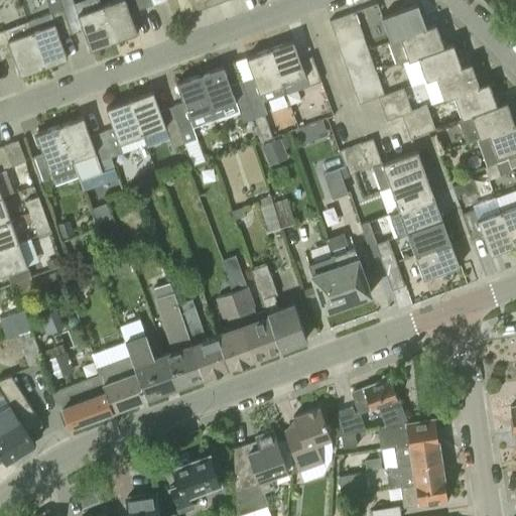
[(72,0),(57,0),(61,9),(71,33),(82,29),(89,49),(113,40),(100,6),(78,14),(72,0)]
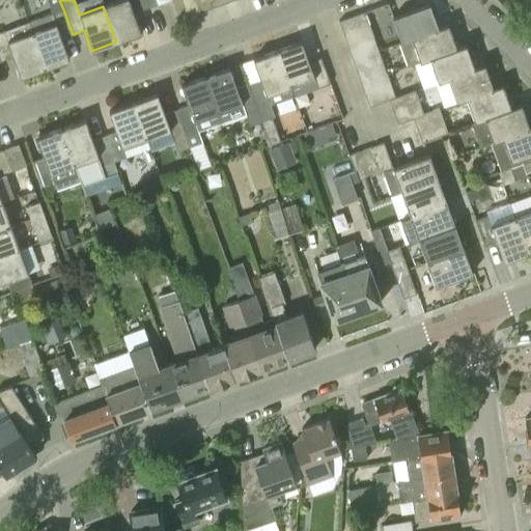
[(132,14),(144,8),(141,0),(119,0),(103,6),(116,42),(139,33),(132,14)]
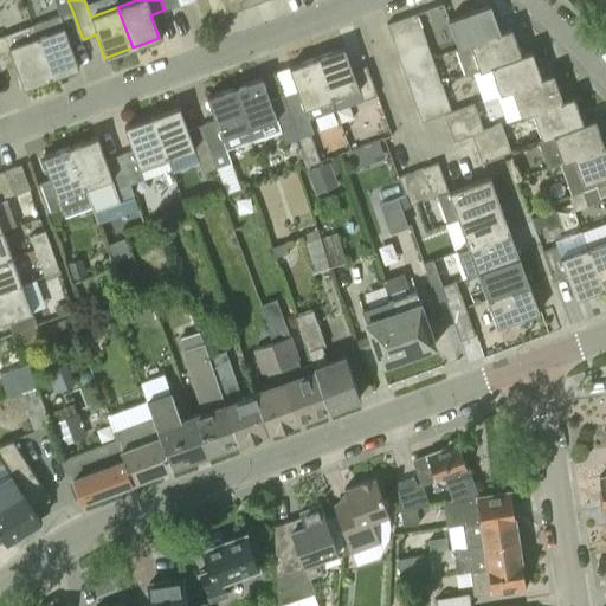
[(161,0),(165,10),(179,5),(176,0),(161,0)]
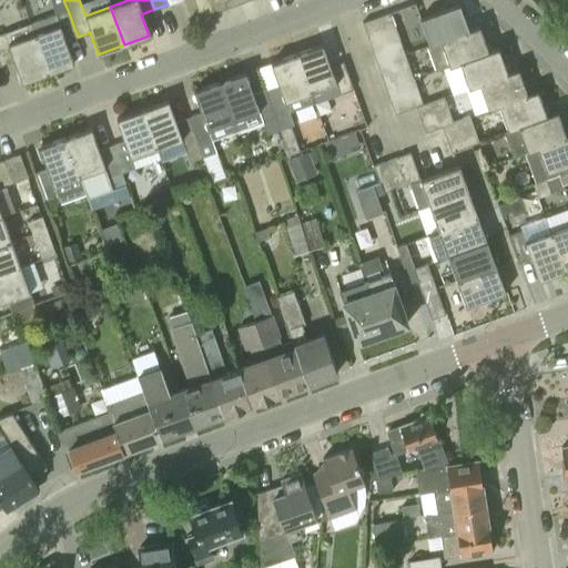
[(191,0),(198,18),(214,12),(210,0),(191,0)]
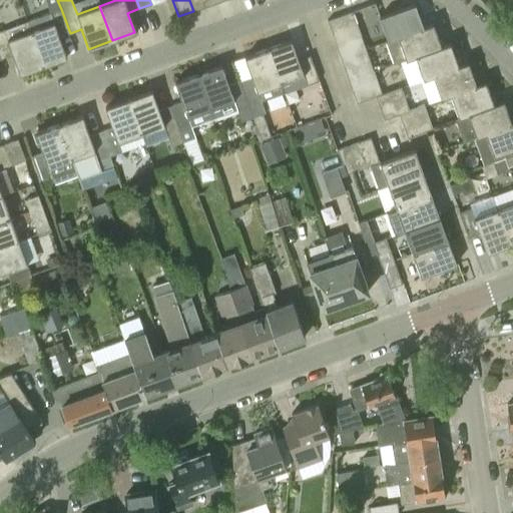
[(189,0),(193,11),(204,7),(201,0),(189,0)]
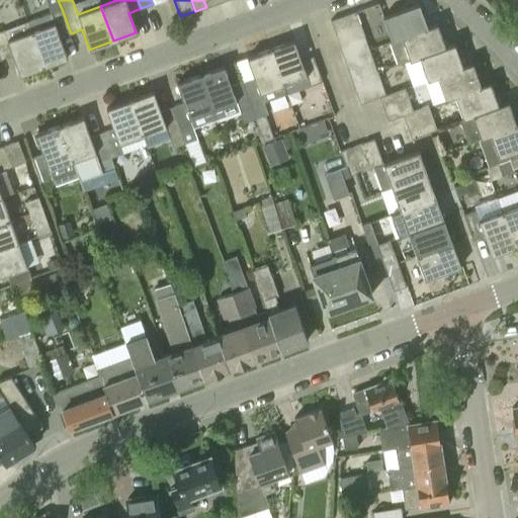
[(427,27),(419,4),(383,16),(393,40),(427,27)]
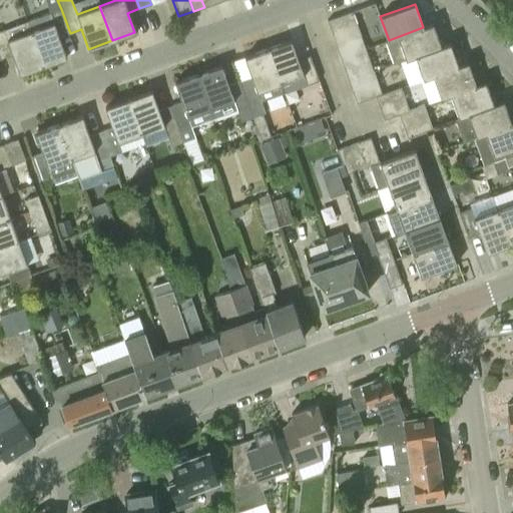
[(57,38),(70,33),(61,9),(26,21),(42,65),(64,58),(57,38)]
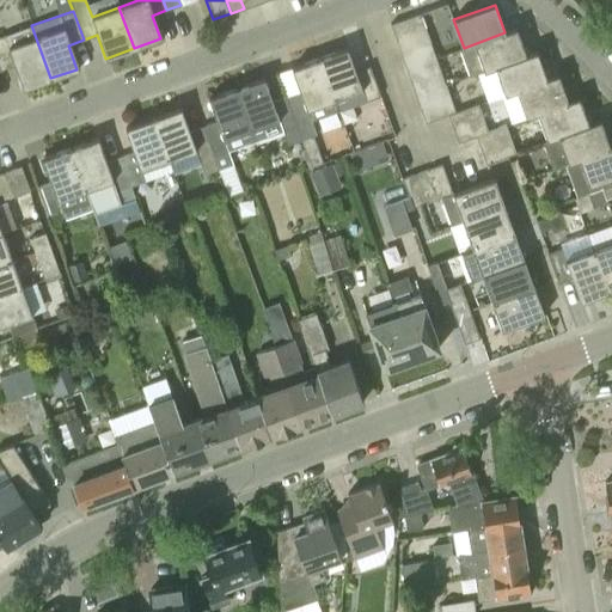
[(395,38),(424,28),(420,14),(390,25),(395,38)]
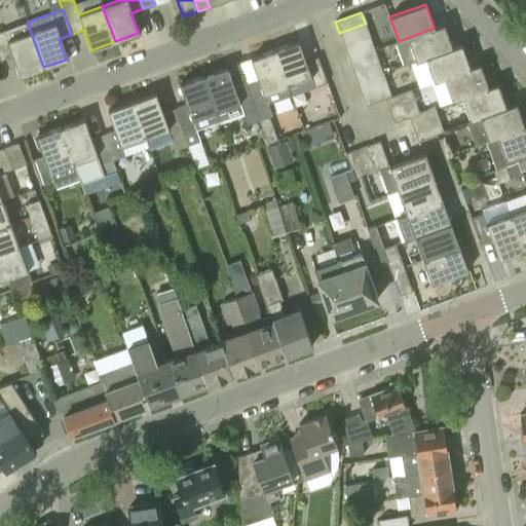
[(19,76),(43,67),(27,22),(0,31),(0,59),(1,61),(11,57),(19,76)]
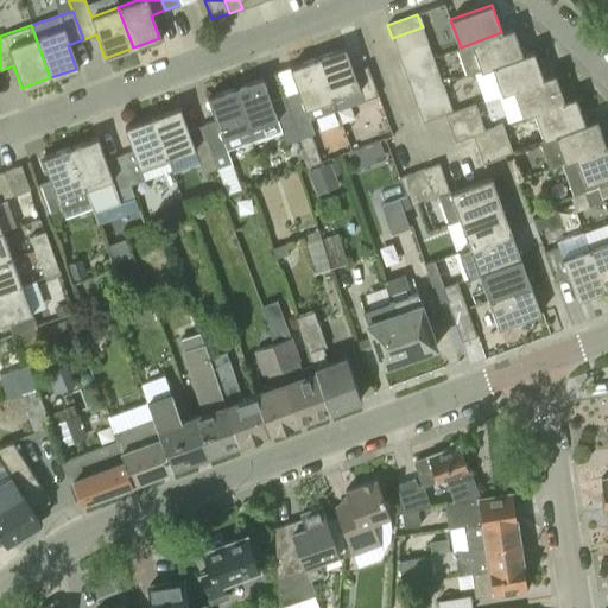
[(397,51),(426,40),(422,27),(392,38),(397,51)]
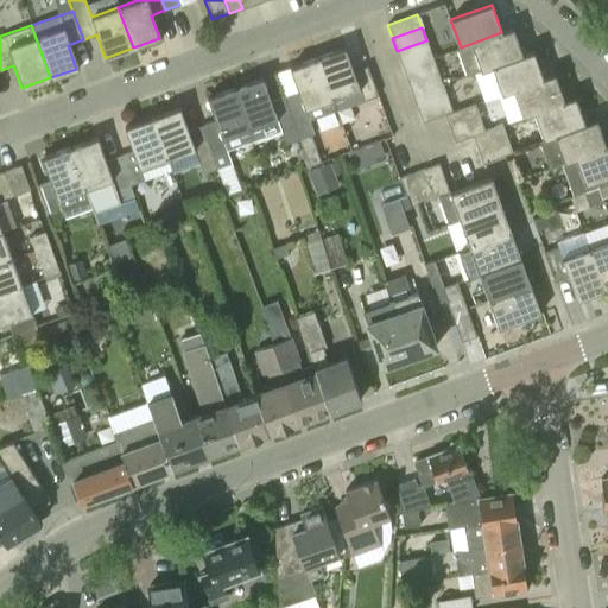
[(492,67),(523,55),(513,29),(501,32),(461,48),(470,74),(492,67)]
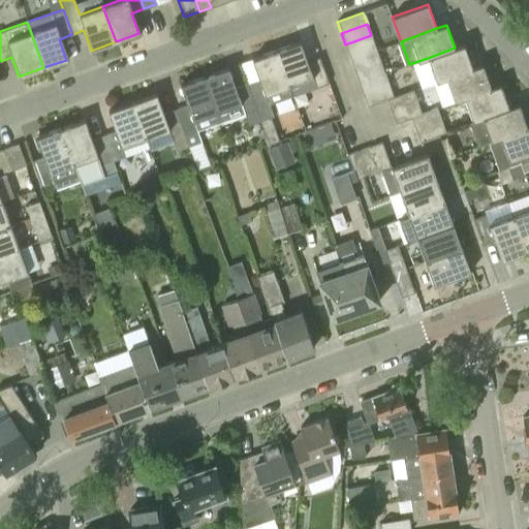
[(349,58),(375,49),(371,35),(345,44),(349,58)]
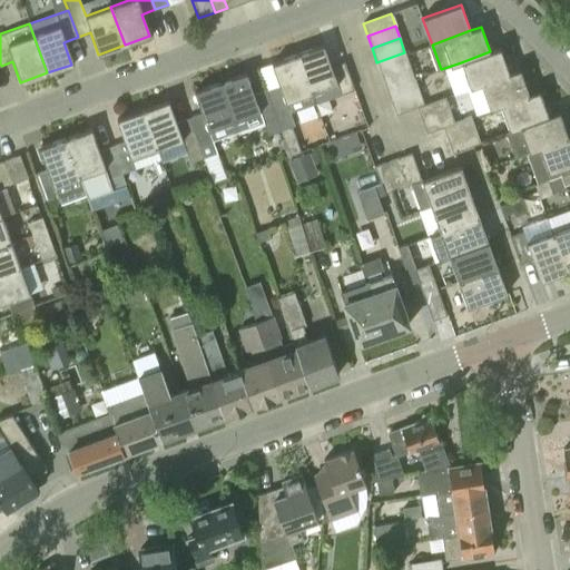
[(296,52),(314,102),(353,88),(343,61),(330,66),(322,43),(296,52)]
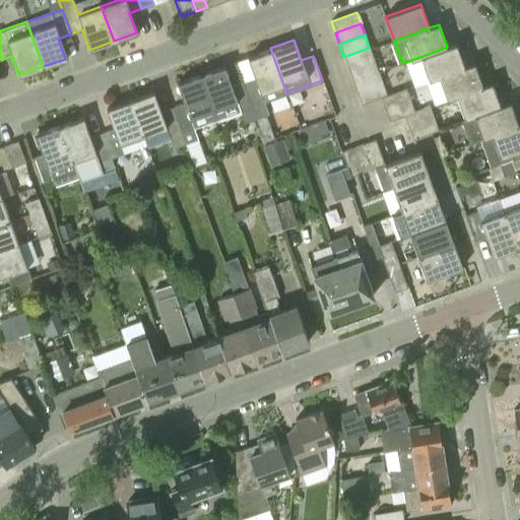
[(463,66),(464,66),(456,44),(447,48),(447,47),(420,57),(429,79),(439,76),(463,67),(463,66)]
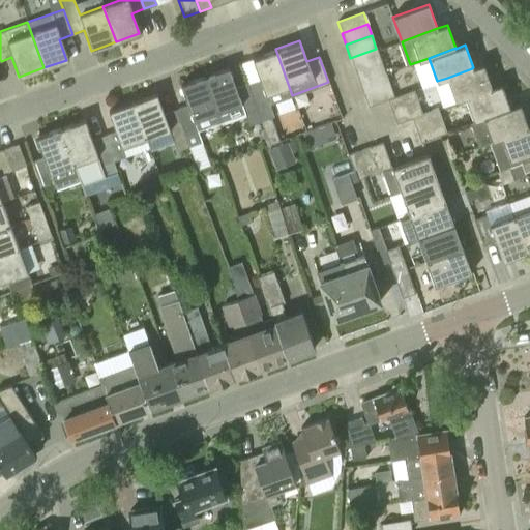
[(268,105),(292,95),(275,49),(252,58),(259,79),(245,83),(259,120),(268,145),(293,137),(290,128),(275,134),(269,117),(272,116),(268,105)]
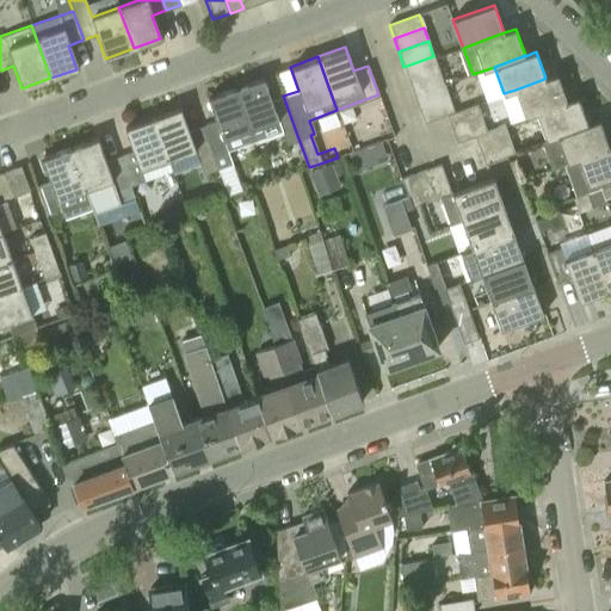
[(408,80),(439,69),(433,56),(403,67),(408,80)]
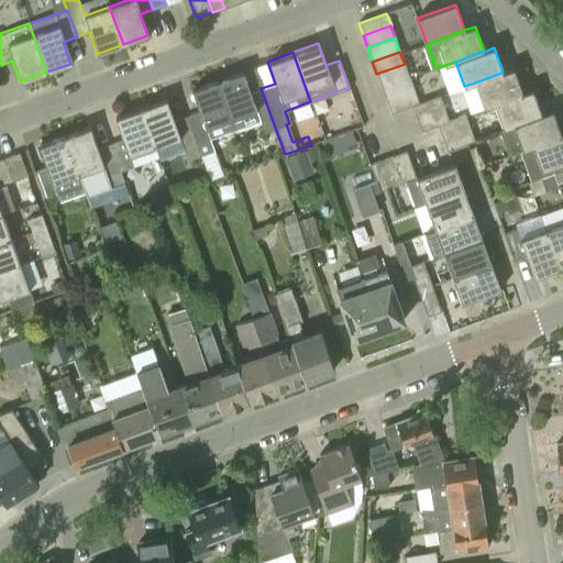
[(382,87),(409,77),(405,64),(376,74),(382,87)]
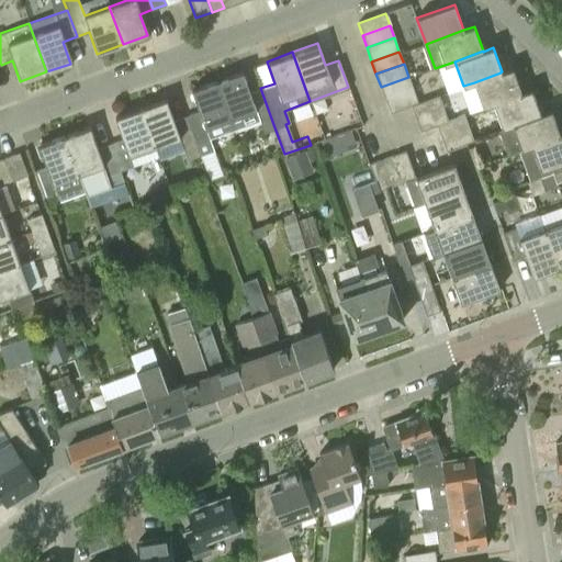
[(520,93),(521,92),(513,68),(502,72),(502,71),(501,71),(501,72),(474,82),(483,107),(493,104),(493,103),(520,93)]
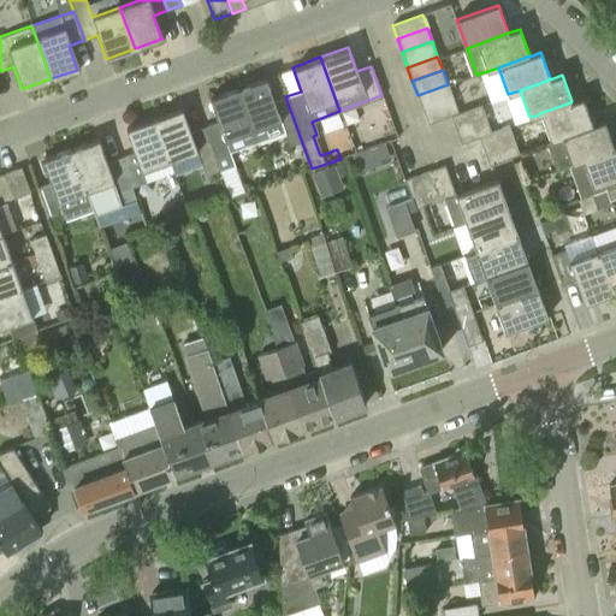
[(301,140),(285,96),(273,101),(264,77),(237,88),(256,141),(284,131),(289,144),(301,140)]
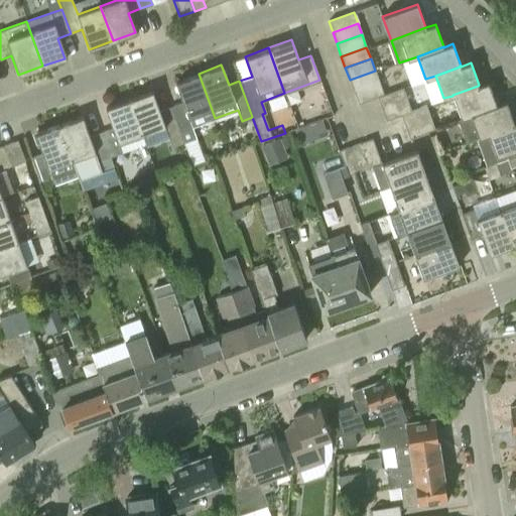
[(354,92),(379,83),(375,71),(350,80),(354,92)]
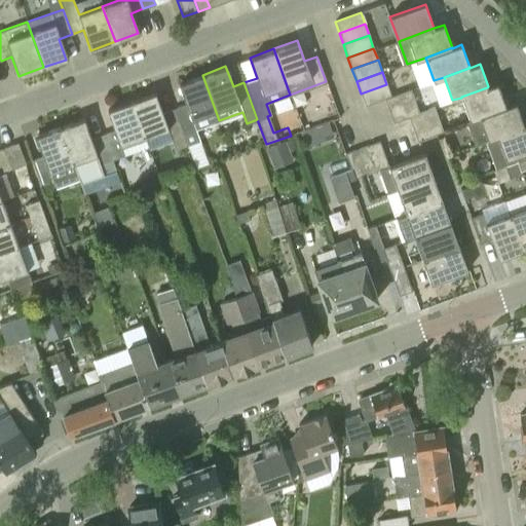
[(196,128),(219,120),(202,75),(179,83),(186,104),(174,108),(187,145),(200,140),(196,128)]
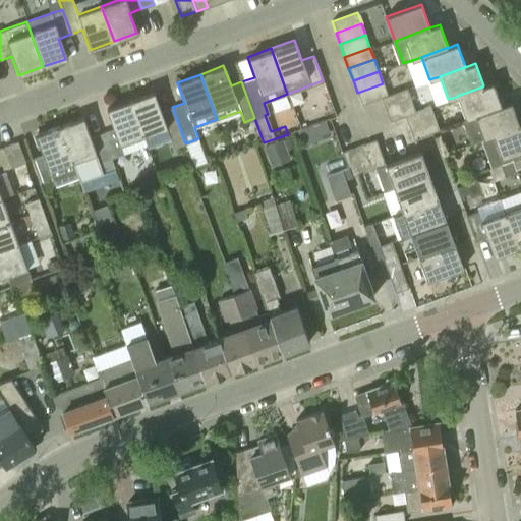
[(381,99),(388,96),(383,83),(357,93),(362,106),(381,99)]
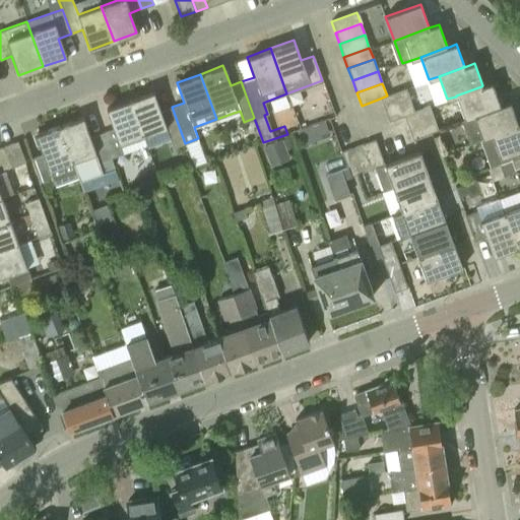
[(499,106),(500,106),(492,83),(482,86),(482,85),(481,86),(456,95),(456,96),(457,96),(465,119),(500,107),(499,106)]
